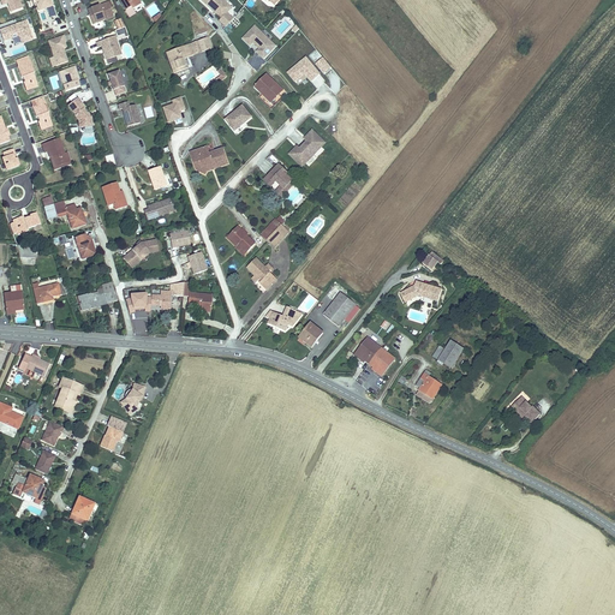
[(24,9),(21,0),(0,0),(3,6),(7,4),(11,13),(24,9)]
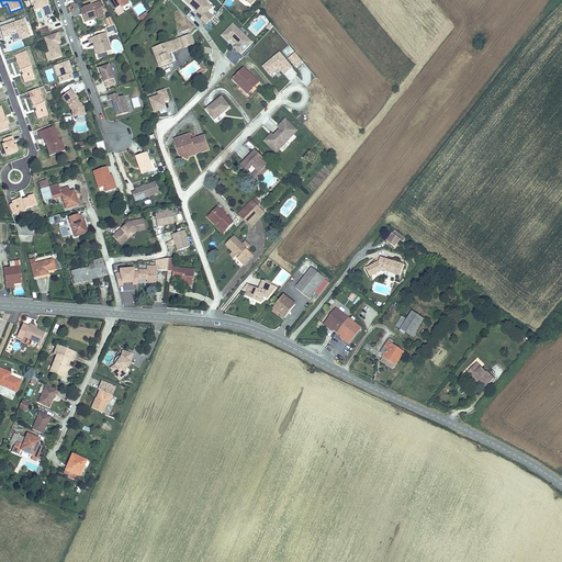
[(41,7),(47,4),(45,0),(32,0),(36,10),(41,8),(41,7)]
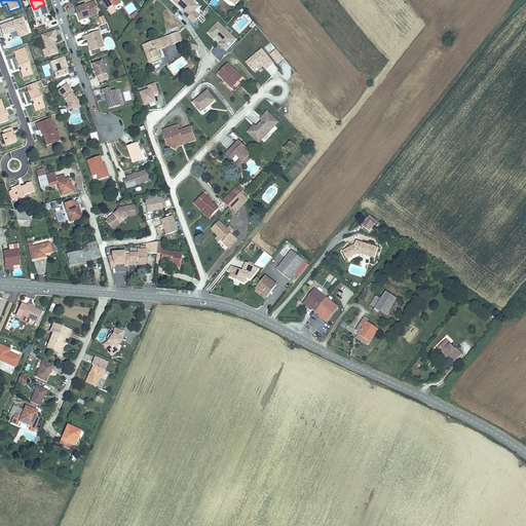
[(119,4),(118,1),(117,0),(102,0),(108,8),(112,6),(114,8),(119,4)]
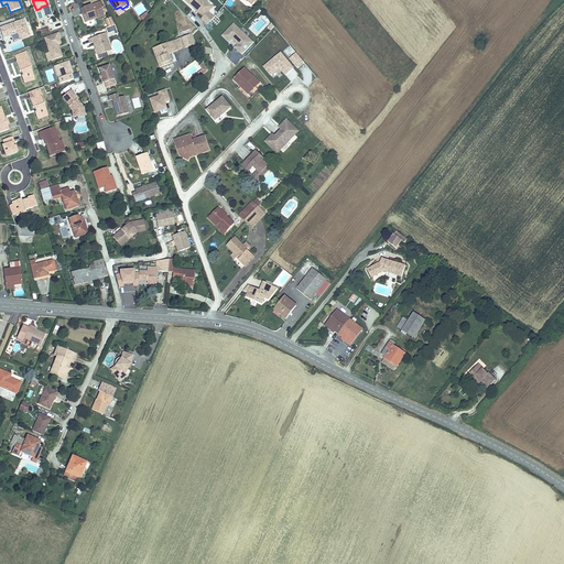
[(213,7),(206,0),(184,0),(203,17),(199,20),(206,25),(215,17),(208,11),(213,7)]
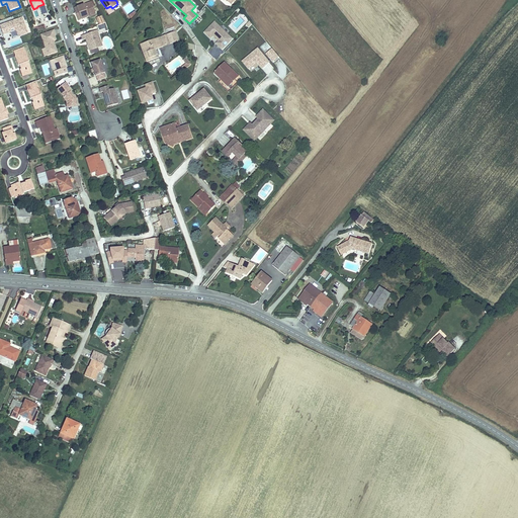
[(91,2),(74,8),(78,20),(96,14),(91,2)]
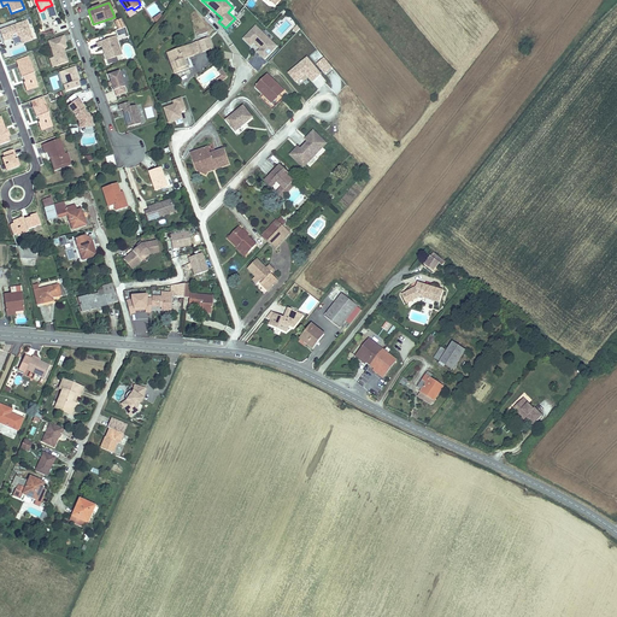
[(147,7),(151,17),(159,13),(156,4),(147,7)]
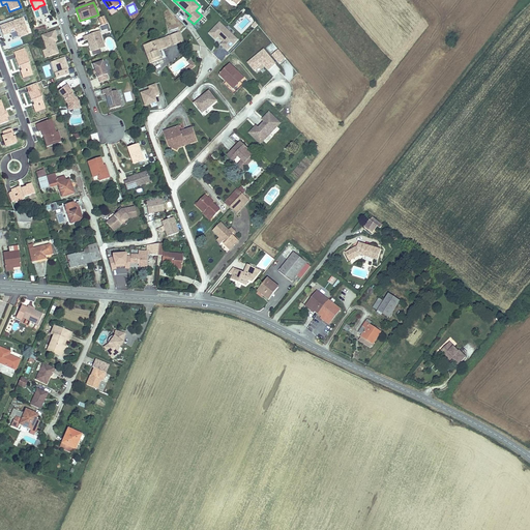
[(22,18),(0,25),(0,27),(3,35),(16,31),(19,38),(29,34),(22,18)]
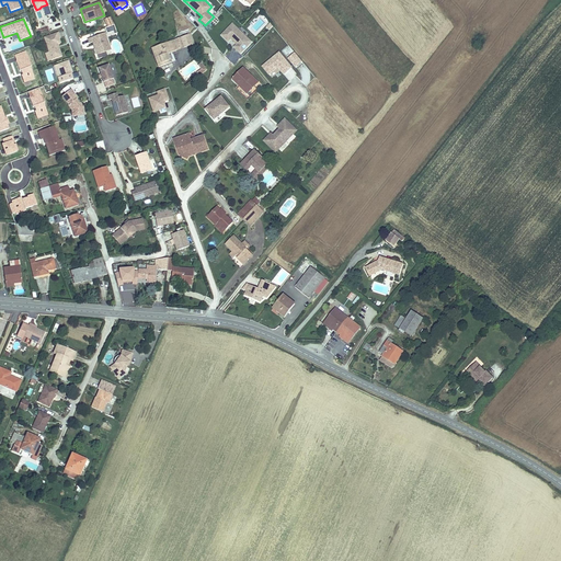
[(253,42),(233,22),(220,35),(229,43),(231,39),(236,44),(232,47),(240,55),(253,42)]
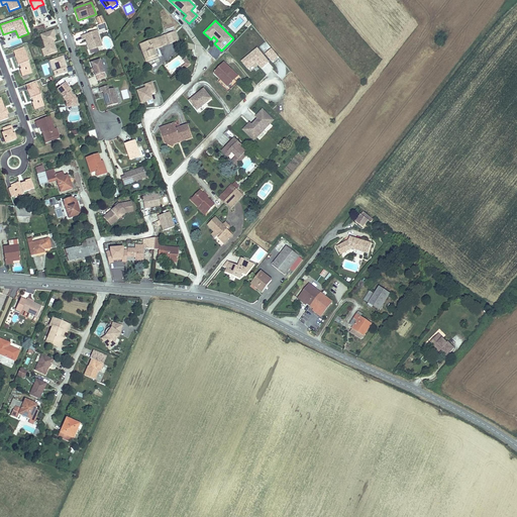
[(45,47),(47,55),(57,52),(54,43),(53,44),(52,41),(53,40),(55,40),(53,36),(55,35),(56,35),(54,30),(40,35),(45,47)]
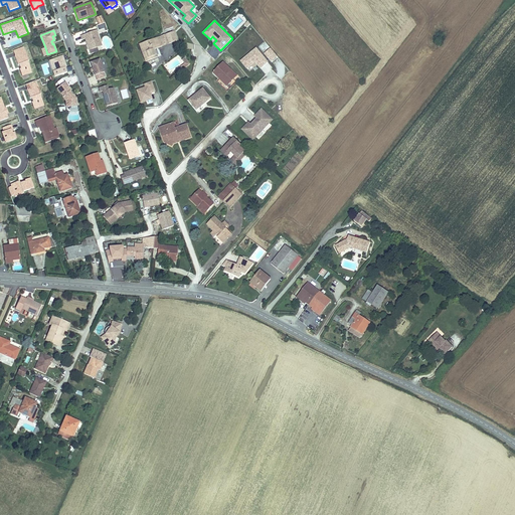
[(86,39),(90,50),(102,46),(96,30),(80,36),(82,40),(86,39)]
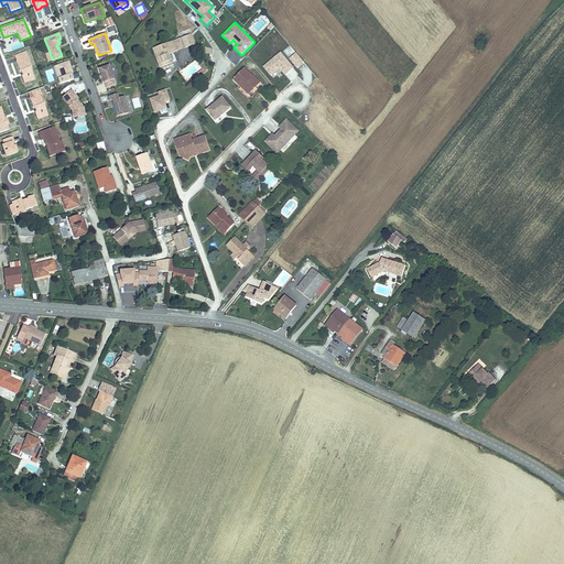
[(156,47),(153,49),(160,67),(172,63),(169,54),(179,51),(179,50),(185,47),(185,49),(194,44),(191,34),(182,38),(175,41),(175,40),(156,47)]
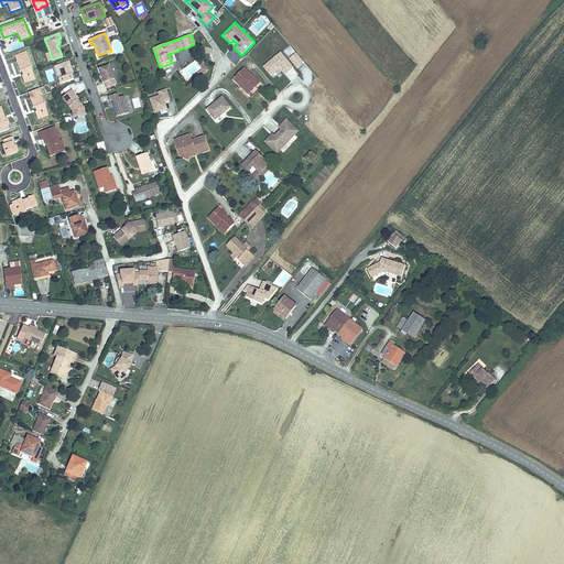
[(270,76),(279,68),(285,76),(294,68),(280,52),(262,67),(270,76)]
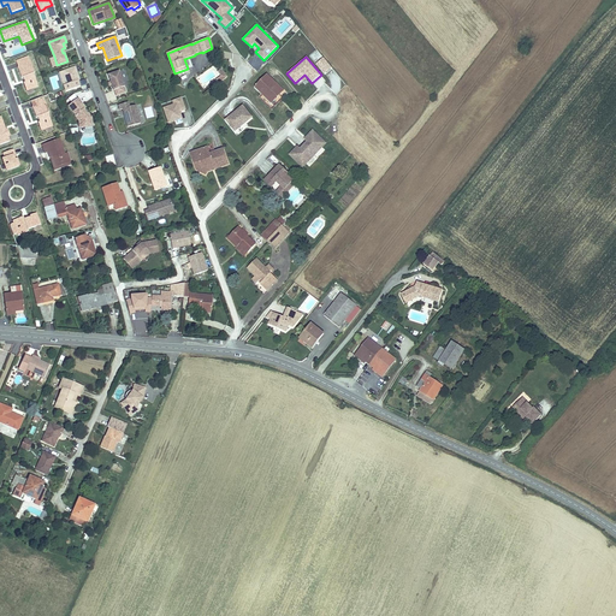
[(324,75),(332,69),(324,58),(315,64),(324,75)]
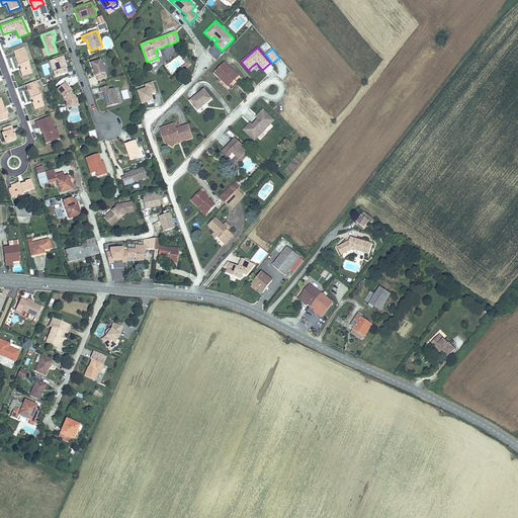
[(66,68),(67,68),(63,57),(54,60),(58,71),(54,72),(56,77),(67,73),(66,68)]
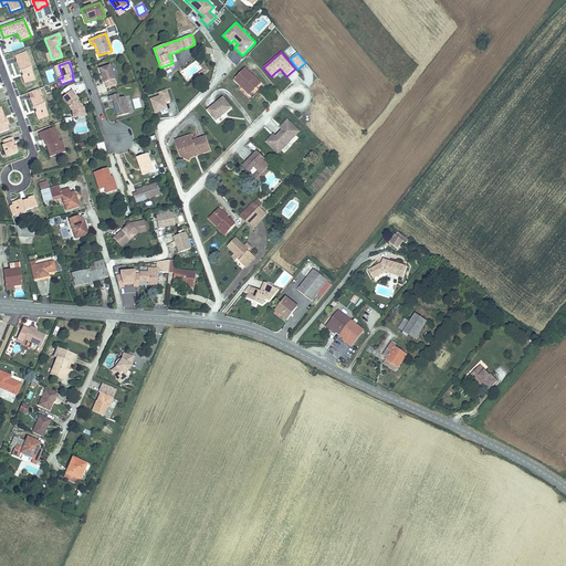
[(200,76),(208,71),(202,64),(200,66),(203,70),(198,74),(200,76)]
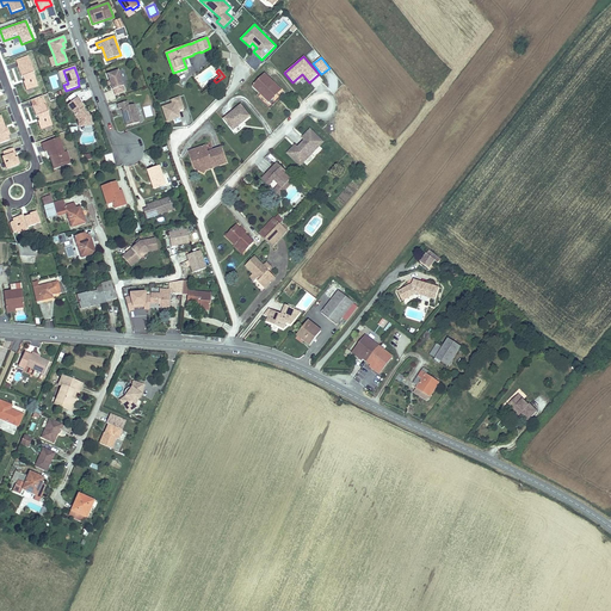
[(123,86),(124,86),(118,71),(107,74),(112,90),(113,90),(115,96),(125,92),(123,86)]
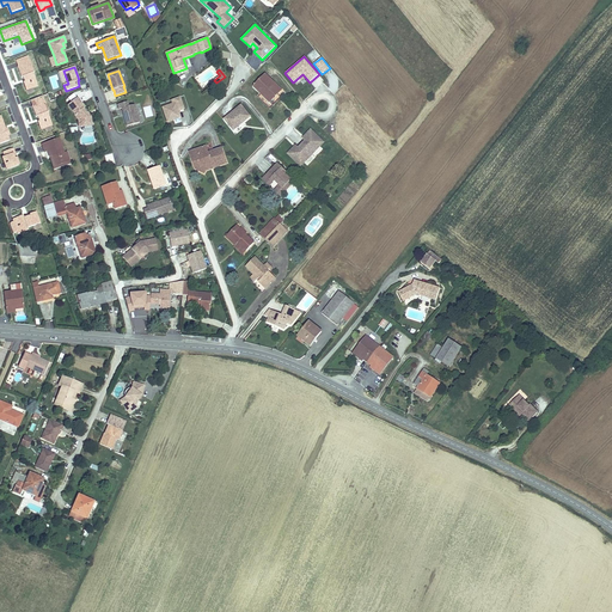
[(254,86),(270,103),(281,91),(265,75),(254,86)]
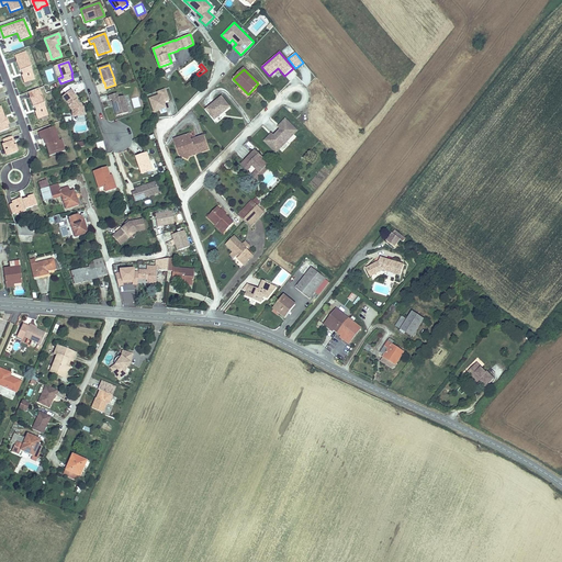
[(169,100),(166,88),(157,91),(158,94),(148,98),(154,113),(167,108),(165,101),(169,100)]
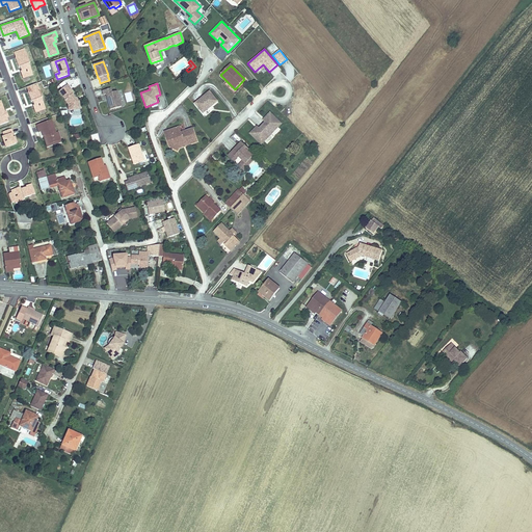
[(64,100),(69,105),(72,104),(73,106),(73,110),(80,109),(82,109),(81,106),(79,106),(79,102),(76,99),(75,99),(72,95),(73,95),(74,94),(68,85),(59,91),(65,100),(64,100)]
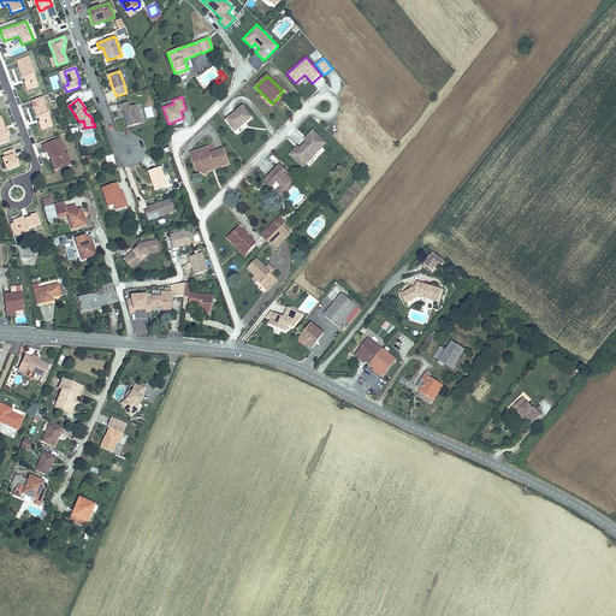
[(135,106),(129,107),(128,102),(118,105),(120,111),(123,110),(128,128),(141,124),(135,106)]
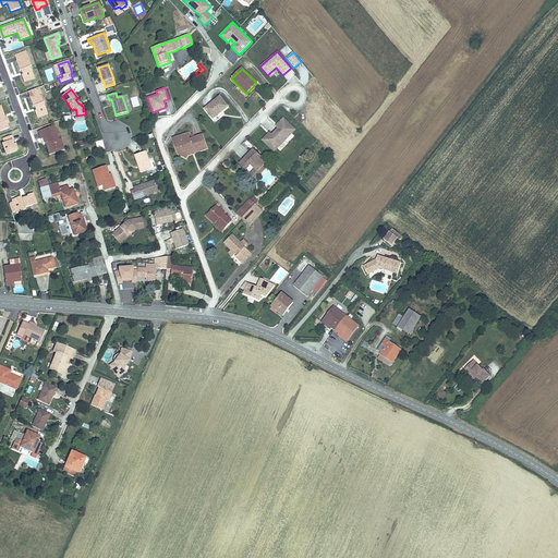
[(205,109),(214,119),(229,107),(220,96),(205,109)]
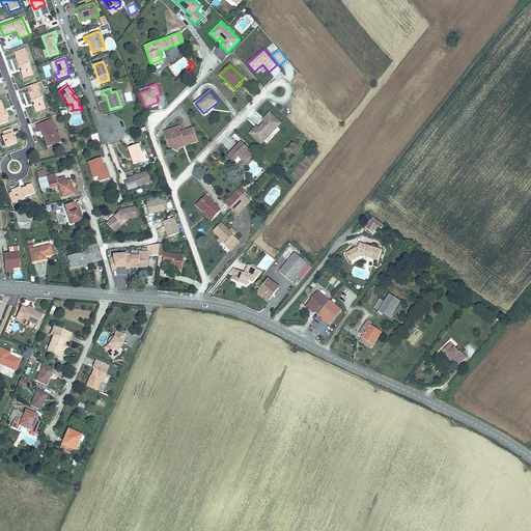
[(264,121),(262,124),(272,134),(282,123),(270,111),(262,119),(264,121)]
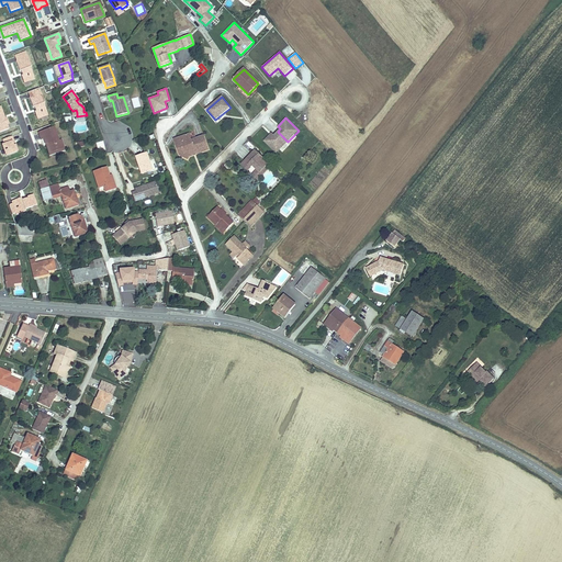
[(52,152),(65,147),(62,139),(59,141),(54,127),(38,133),(42,139),(44,138),(45,143),(48,143),(52,152)]
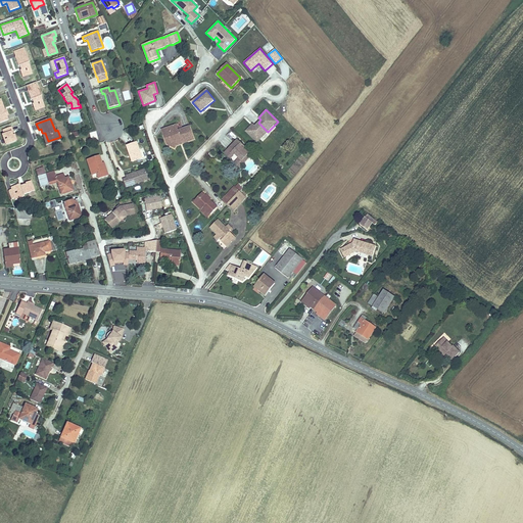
[(268,132),(258,123),(255,125),(252,123),(245,131),(256,143),(268,132)]
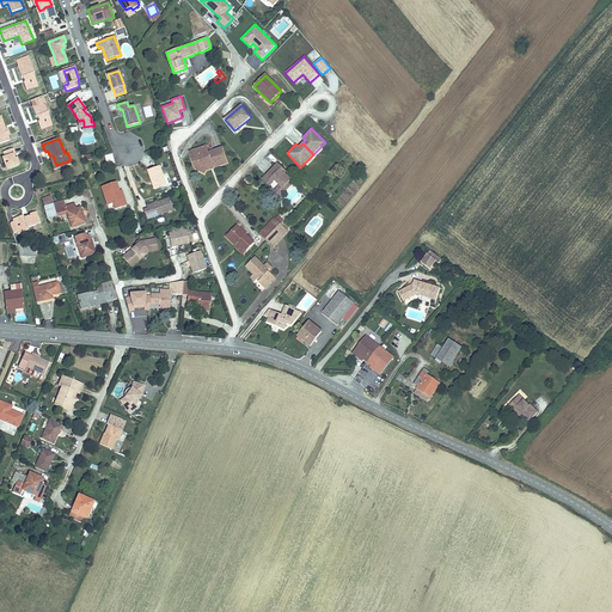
[(196,170),(200,169),(206,171),(209,164),(212,164),(213,166),(216,165),(226,161),(221,148),(208,153),(206,154),(203,147),(189,152),(191,158),(194,158),(195,163),(194,164),(196,170)]
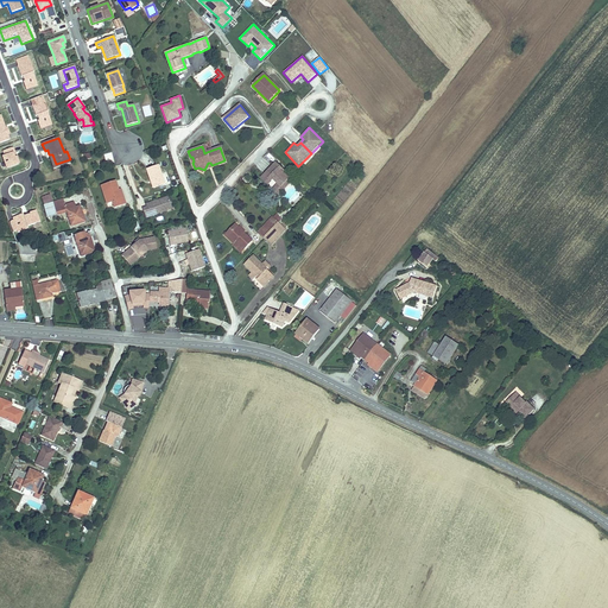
[(70,162),(70,159),(56,164),(52,154),(49,154),(54,168),(70,162)]
